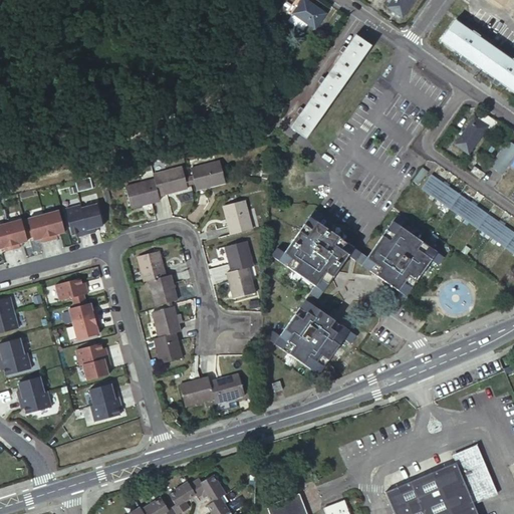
[(307,0),(300,0),(292,12),(315,28),(326,13),(307,0)]
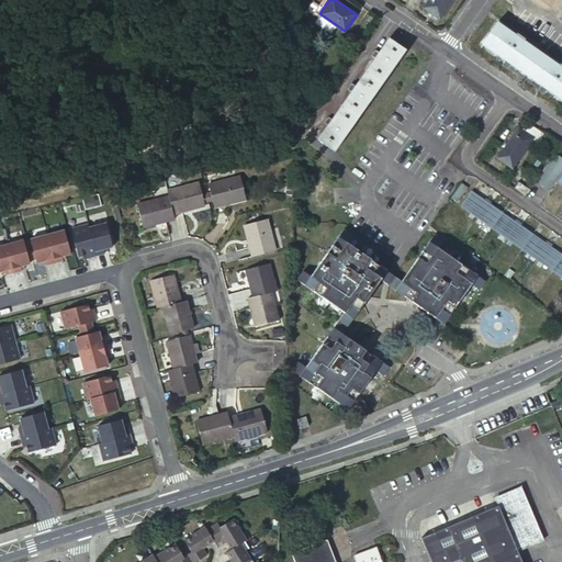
[(426,0),(423,6),(440,18),(451,0),(426,0)]
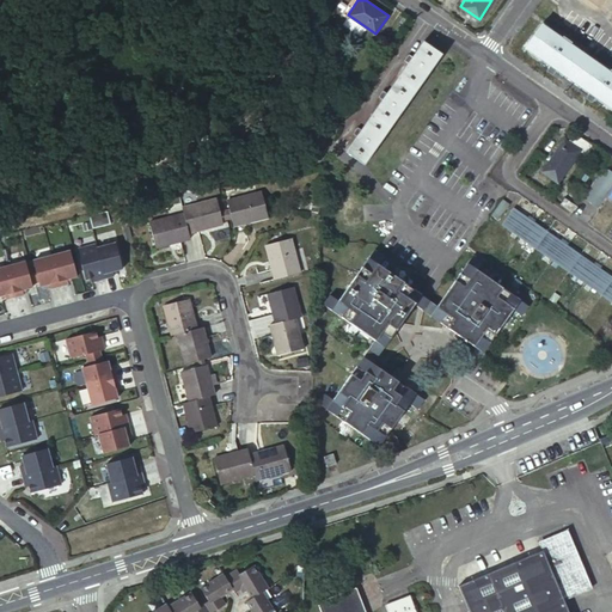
[(548,19),(532,42),(611,99),(611,66),(575,38),(576,36),(569,31),(568,34),(548,19)]
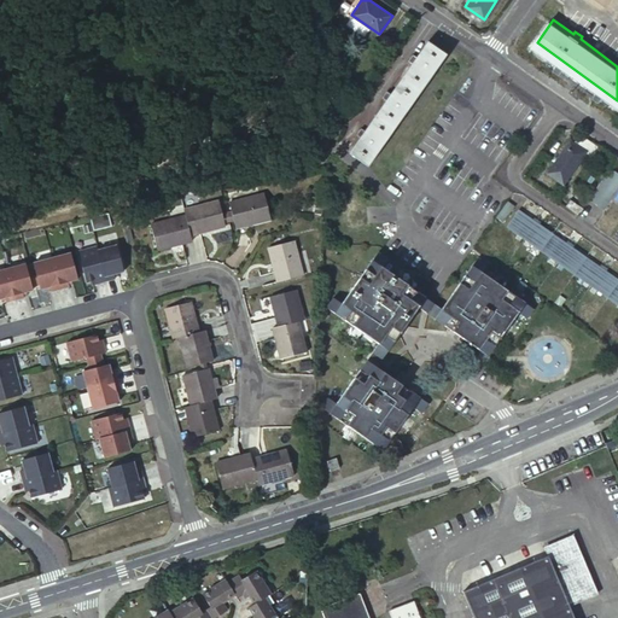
[(368,167),(447,54),(429,42),(418,57),(413,54),(409,62),(413,64),(392,94),(388,92),(383,98),(388,101),(366,132),(362,128),(357,135),(361,138),(350,153),(368,167)]
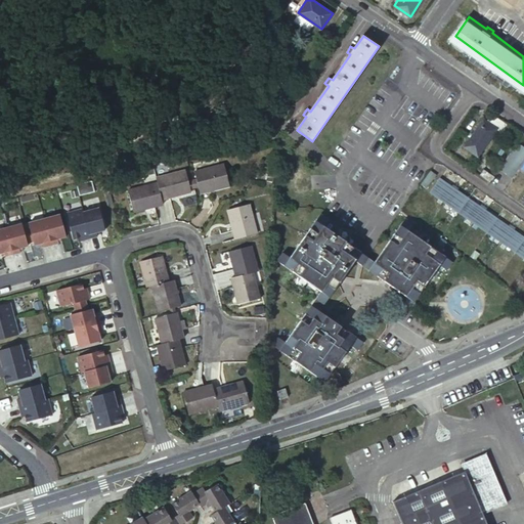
[(296,61),(289,71),(296,76),(300,70),(303,66),(296,61)]
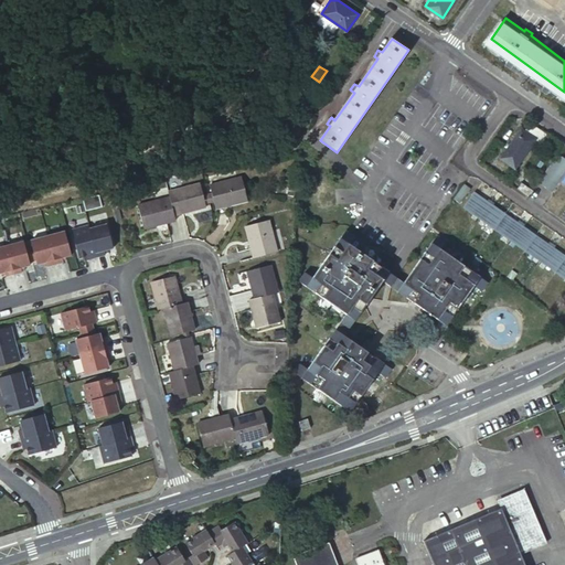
[(334,71),(329,78),(327,82),(332,86),(341,75),(334,71)]
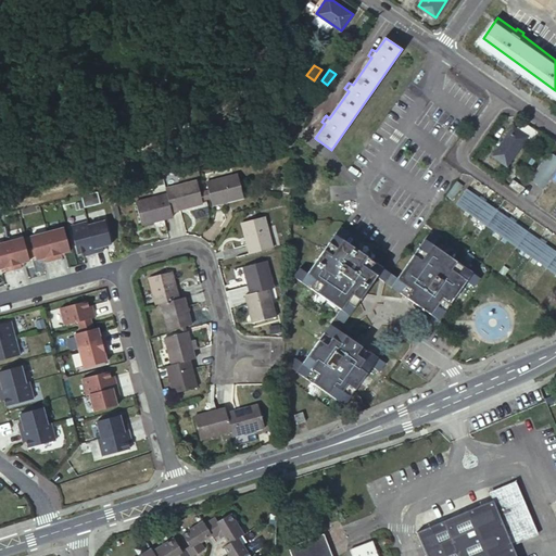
[(324,77),(318,74),(314,80),(325,88),(327,85),(321,80),(324,77)]
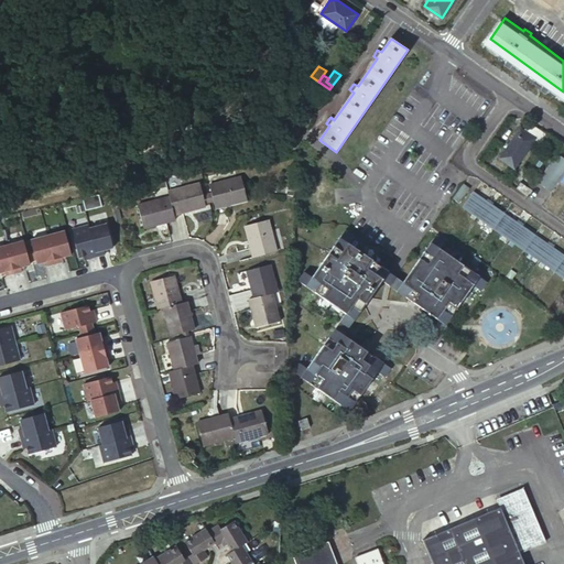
[(527,122),(521,130),(535,140),(541,132),(527,122)]
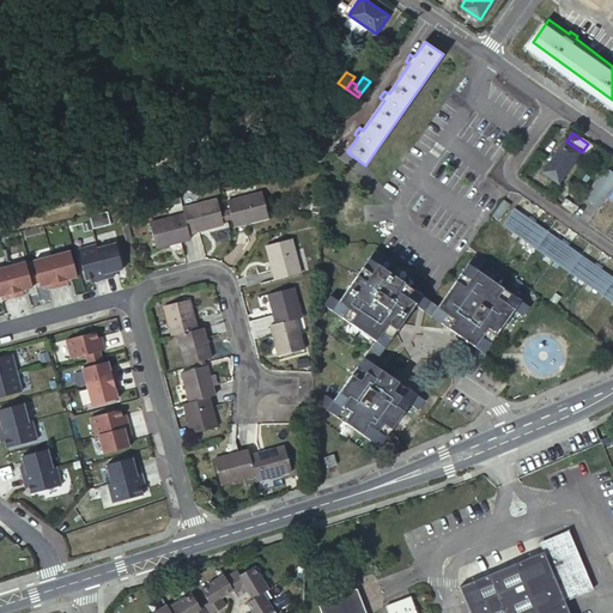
[(565,140),(541,174),(558,186),(562,181),(582,152),(566,141),(565,140)]
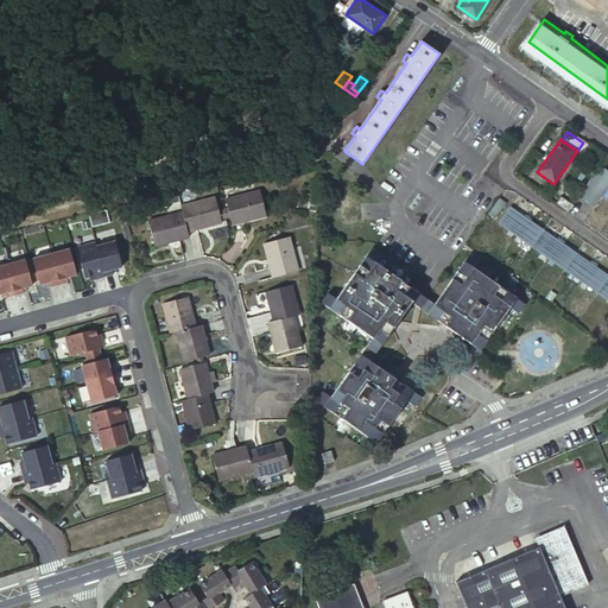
[(607,170),(600,165),(580,195),(595,204),(607,185),(607,170)]
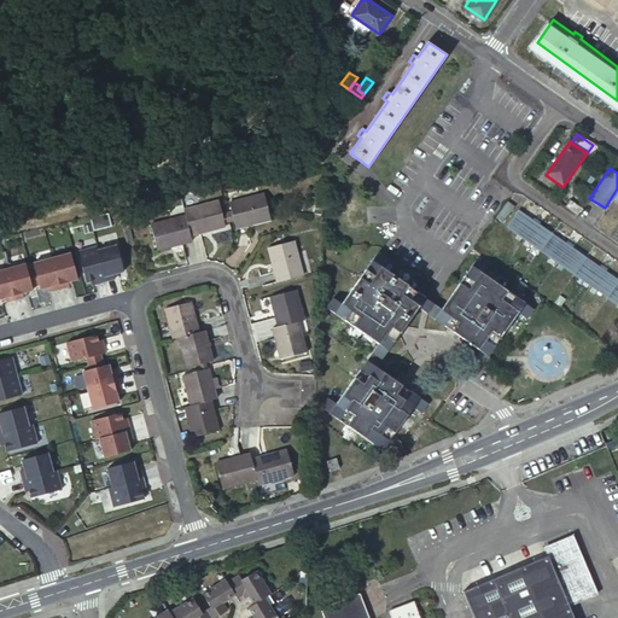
[(563,187),(555,198),(578,214),(589,198),(566,182),(563,187)]
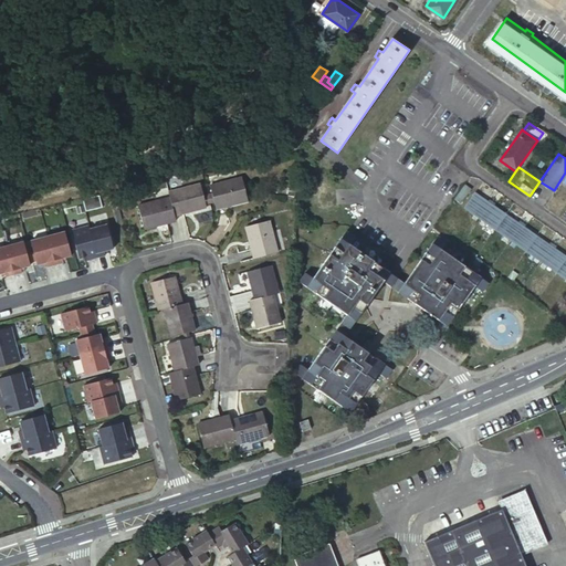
[(208,195),(210,203),(212,211),(245,202),(239,179),(206,187),(208,195)]
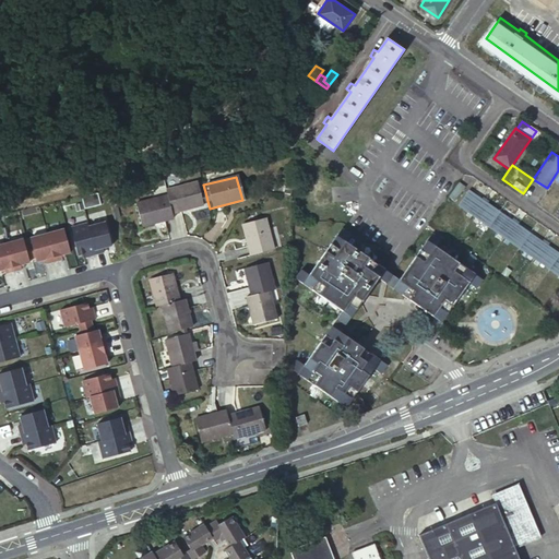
[(461,179),(450,194),(456,199),(467,185),(461,179)]
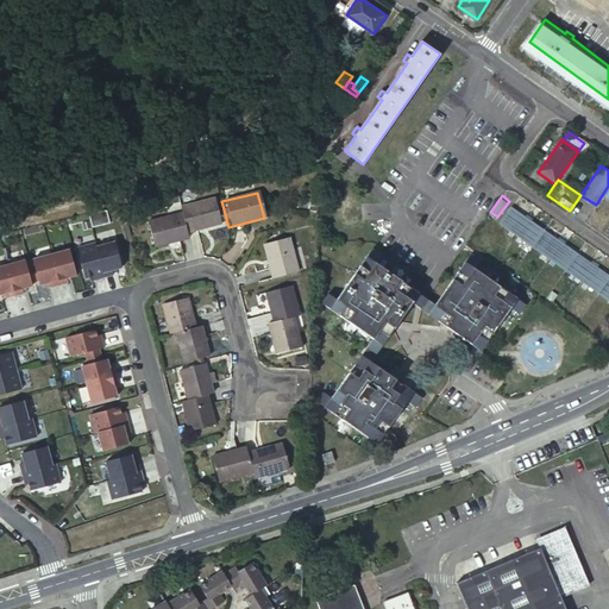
[(179,208),(180,214),(186,234),(219,226),(218,221),(215,212),(212,200),(179,208)]
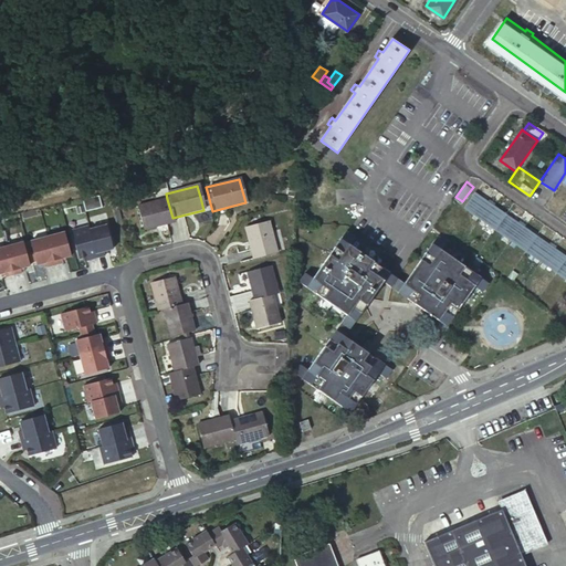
[(482,216),(483,215),(492,200),(477,189),(468,203),(467,205),(482,216)]
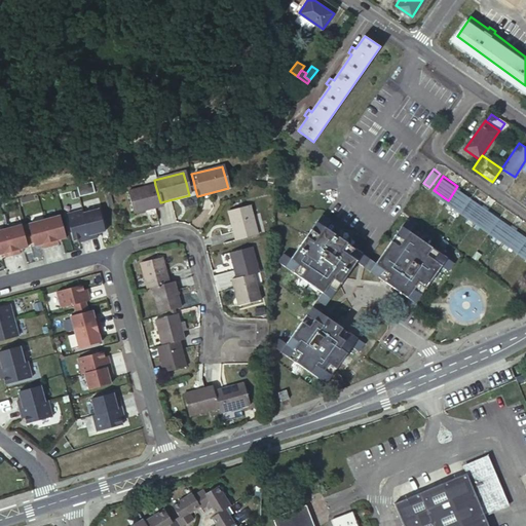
[(160,202),(155,185),(125,193),(132,216),(161,208),(160,202)]
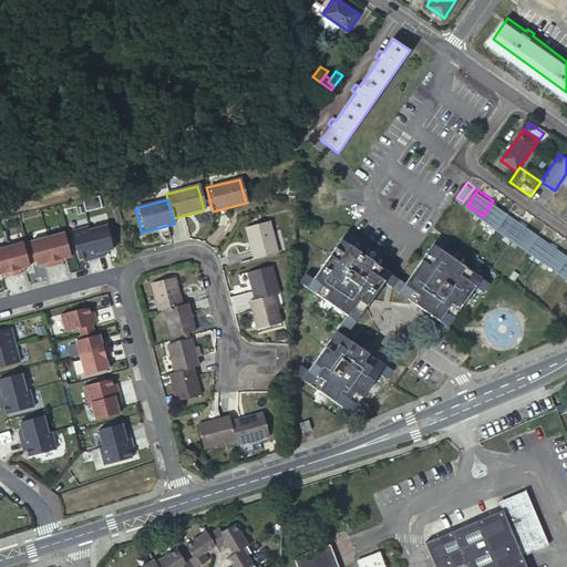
[(509,212),(493,200),(484,215),(483,216),(498,227),(500,225),(509,212)]
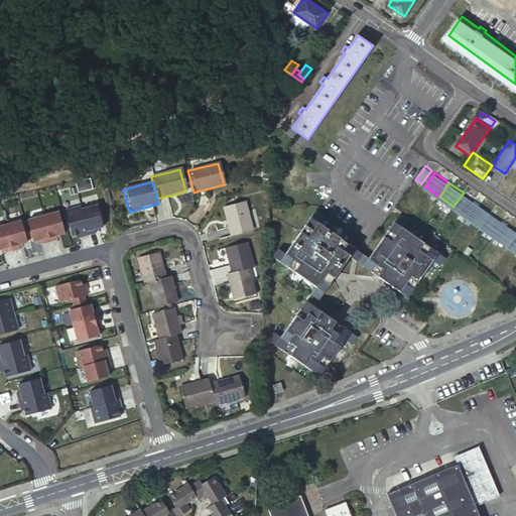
[(478,203),(464,192),(455,205),(454,207),(468,217),(469,215),(478,203)]
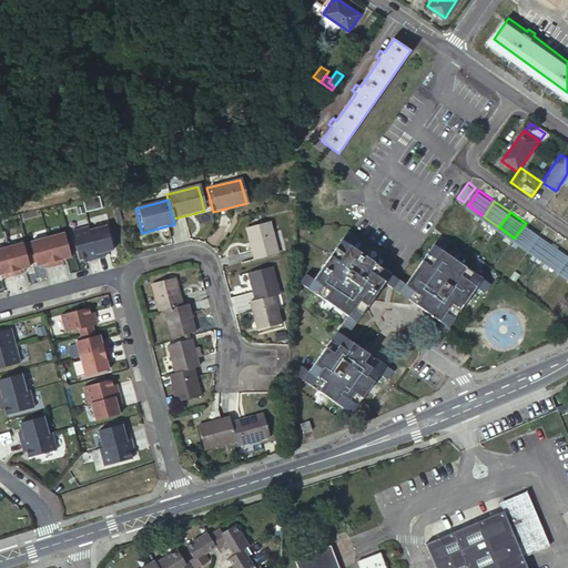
[(269,221),(244,227),(254,260),(277,253),(269,221)]
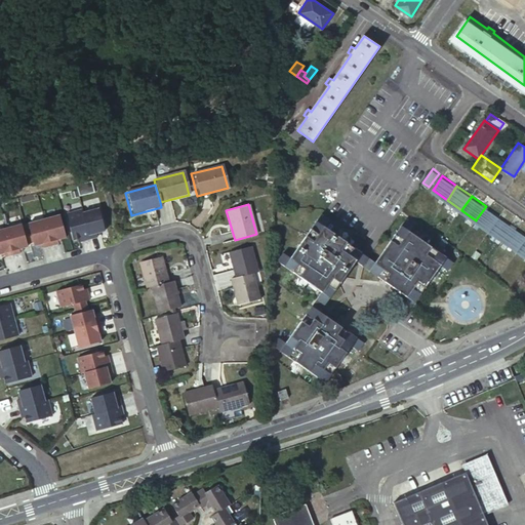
[(500,216),(486,206),(477,218),(476,220),(490,230),(491,229),(500,216)]
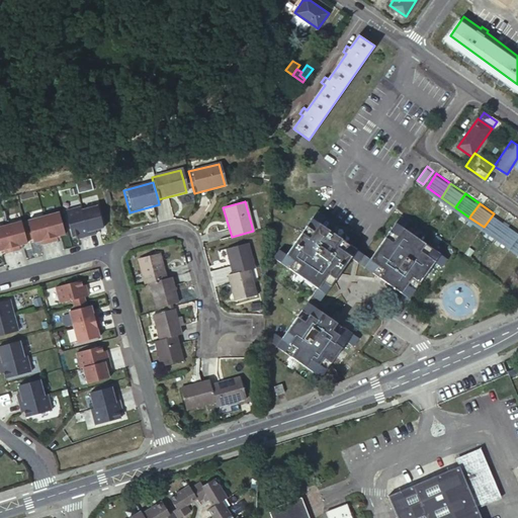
[(80,209),(63,214),(71,241),(104,232),(97,208),(81,213),(80,209)]
